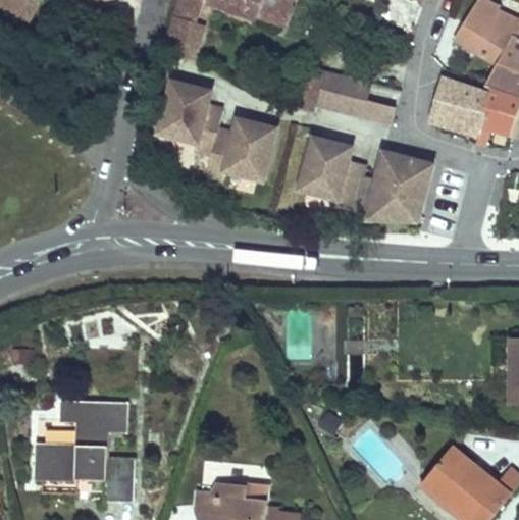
[(0,0),(0,1),(29,15),(35,0),(0,0)]
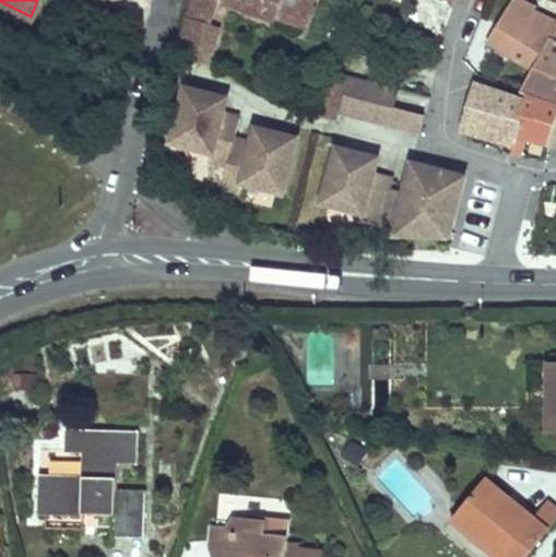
[(188,0),(179,47),(211,66),(221,23),(211,21),(214,0),(225,0),(300,28),(306,13),(310,15),(312,9),(308,7),(310,0),(188,0)]
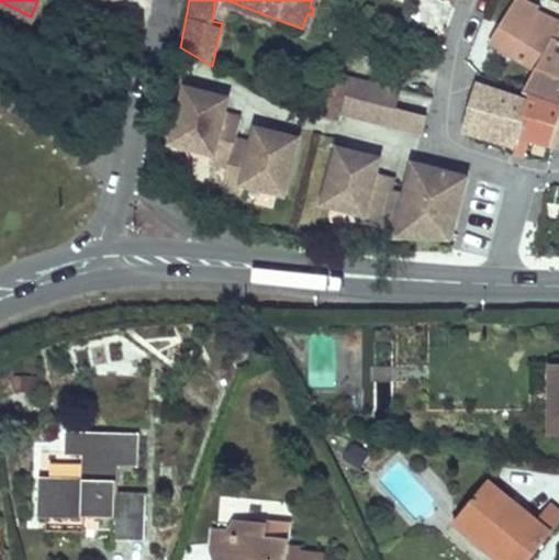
[(513,0),(491,40),(533,68),(520,92),(526,94),(543,100),(551,73),(537,65),(551,35),(536,28),(543,14),(538,12),(534,10),(536,0),(513,0)]
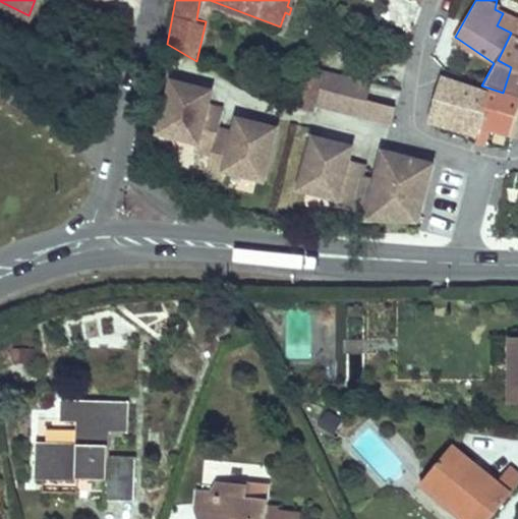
[(511,33),(498,60),(511,67),(503,93),(517,98),(517,17),(517,20),(503,13),(497,25),(511,33)]
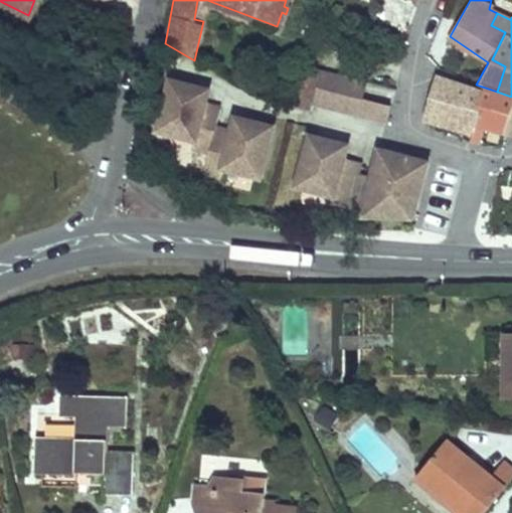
[(320,68),(303,64),(296,90),(292,89),(287,111),(307,115),(320,68)]
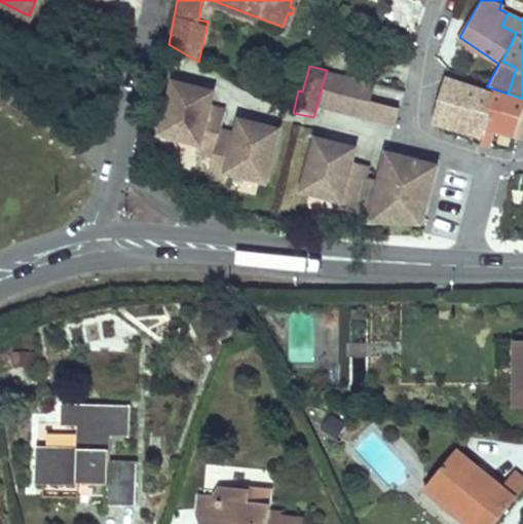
[(367,99),(372,80),(336,71),(328,70),(318,105),(393,124),(398,107),(367,99)]
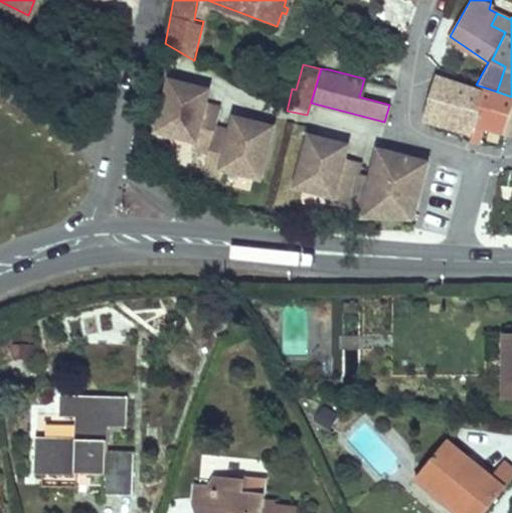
[(171,72),(157,123),(193,133),(192,140),(208,145),(203,165),(219,169),(221,162),(259,172),(272,122),(256,117),(254,121),(233,115),(230,126),(215,121),(220,102),(204,98),(207,87),(186,80),(187,77),(171,72)]
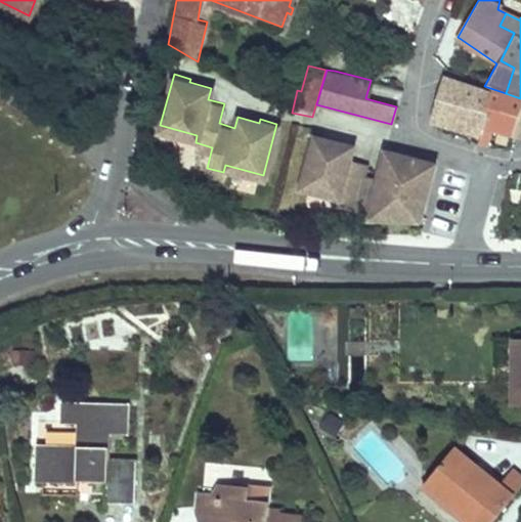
[(442,77),(432,119),(480,133),(489,94),(442,77)]
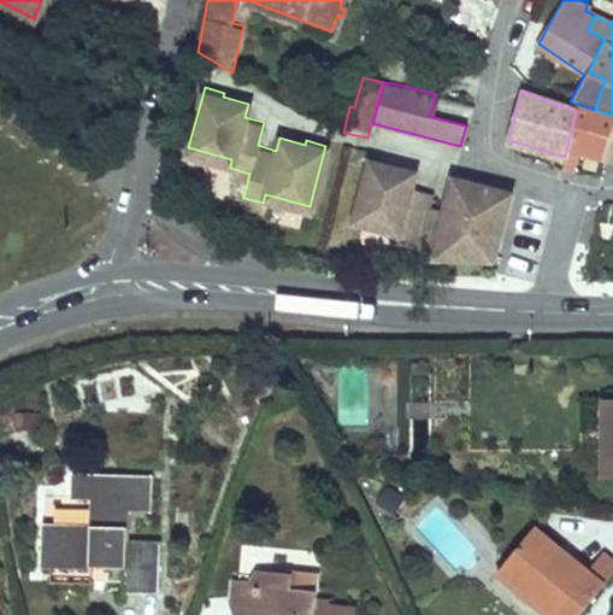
[(608,138),(612,122),(612,116),(595,110),(577,104),(576,106),(576,111),(565,157),(561,168),(571,169),(577,151),(600,158),(608,138)]
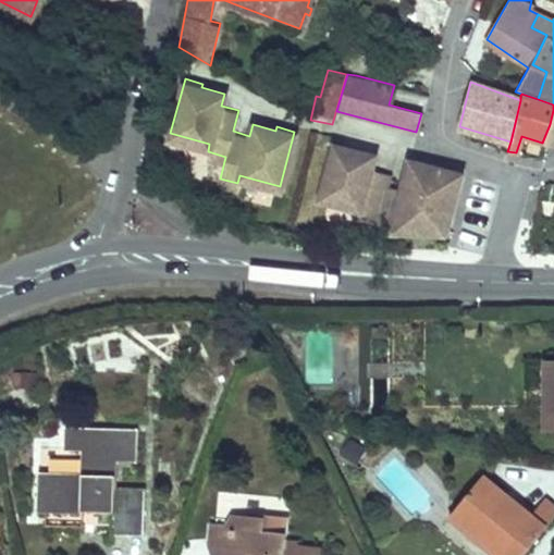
[(553,124),(550,124),(542,143),(553,146),(553,124)]
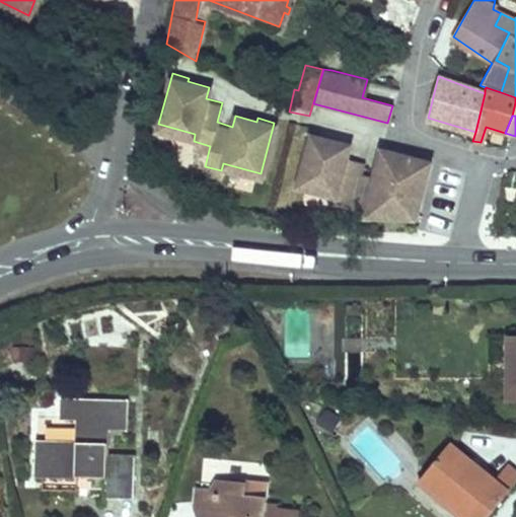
[(327,137),(310,133),(296,183),(334,195),(332,202),(349,206),(346,216),(414,220),(430,162),(380,148),(372,177),(357,173),(361,162),(345,158),(348,147),(326,141),(327,137)]
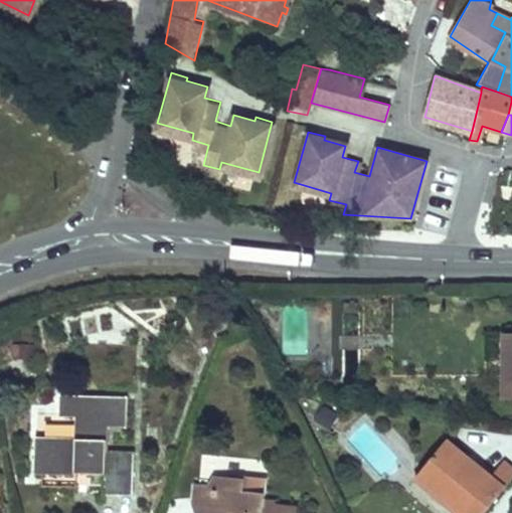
[(306,303),(307,359),(327,359),(327,303),(306,303)]
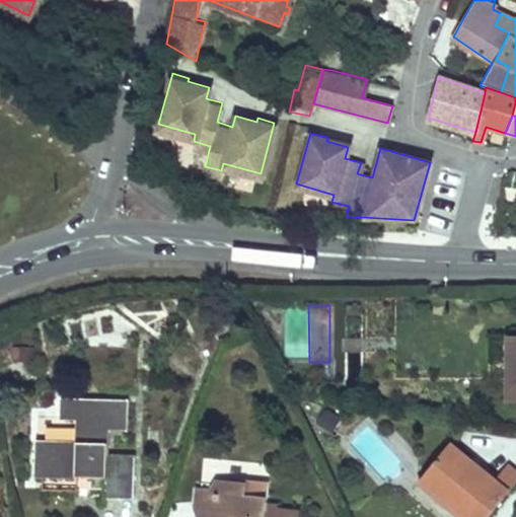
[(282,357),(305,358),(307,308),(284,307),(282,357)]
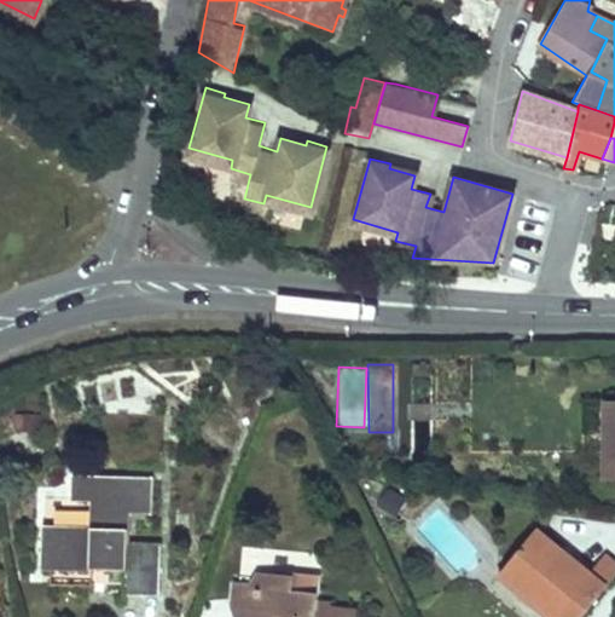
[(614,396),(604,397),(603,476),(614,476),(614,396)]
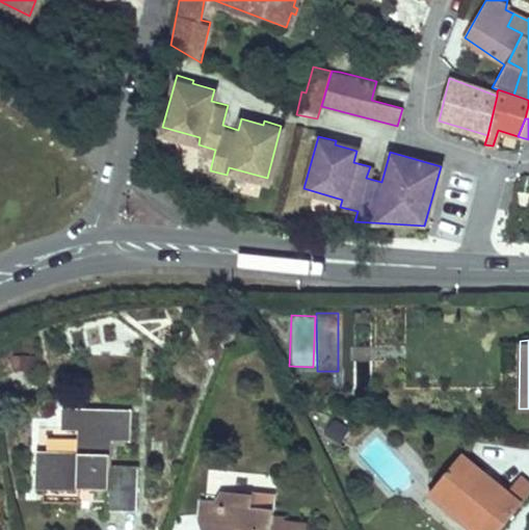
[(106,505),(135,506),(136,465),(107,465),(108,438),(128,438),(129,409),(61,407),(61,427),(77,427),(76,450),(36,449),(35,484),(107,486),(106,505)]
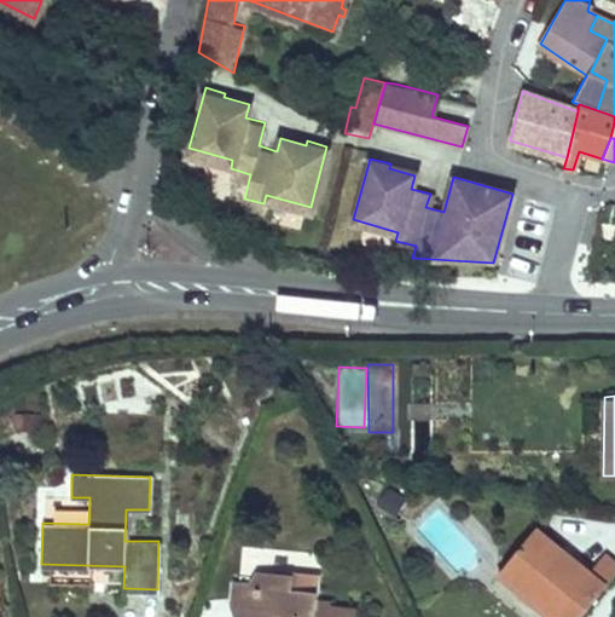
[(372,507),(392,518),(402,497),(383,486),(372,507)]
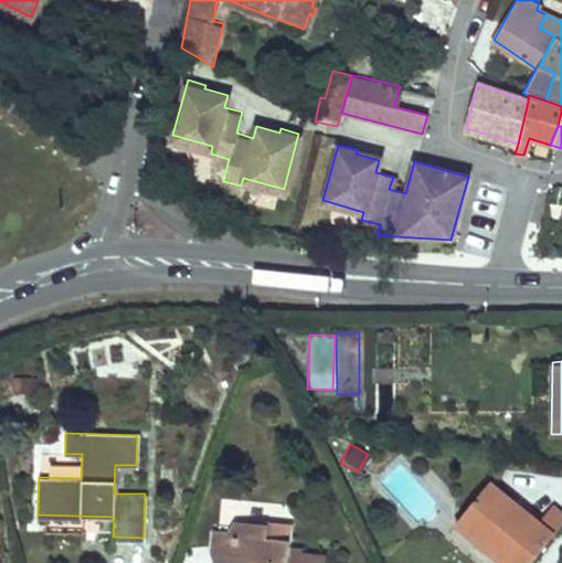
[(491,479),(456,522),(508,562),(529,562),(561,522),(561,510),(553,503),(540,520),(491,479)]
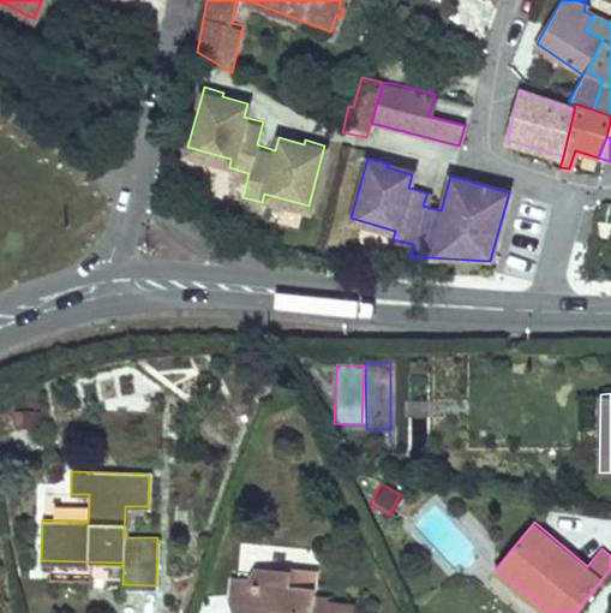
[(352,612),(353,606),(327,603),(327,600),(313,597),(313,594),(286,590),(287,583),(288,573),(259,570),(258,577),(239,575),(234,601),(247,602),(246,612),(352,612)]
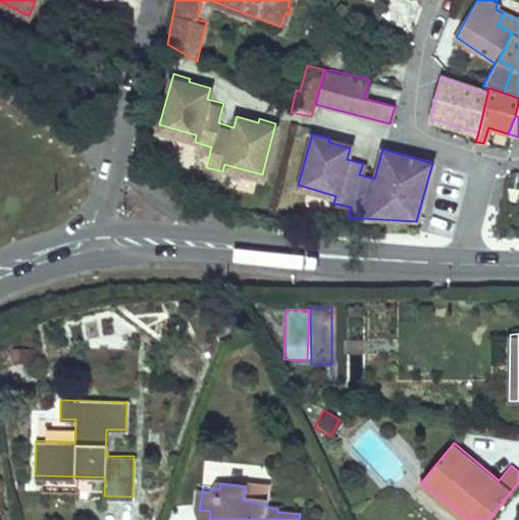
[(267,498),(244,495),(243,501),(266,504),(267,498)]
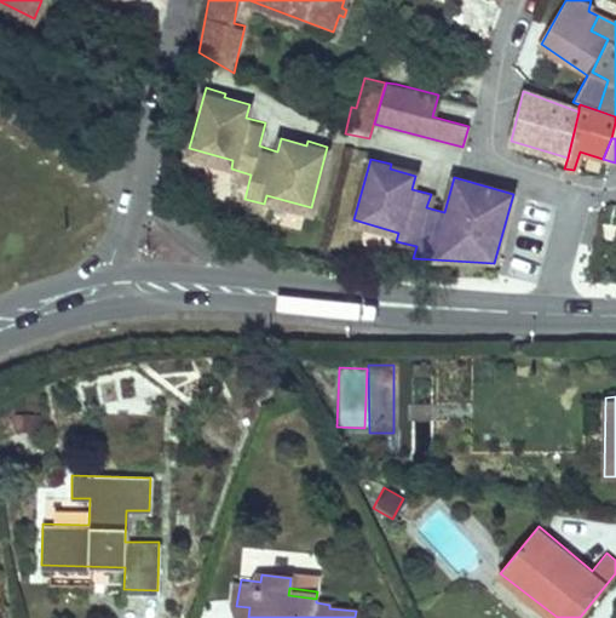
[(237,617),(248,617),(249,607),(236,606),(237,617)]
